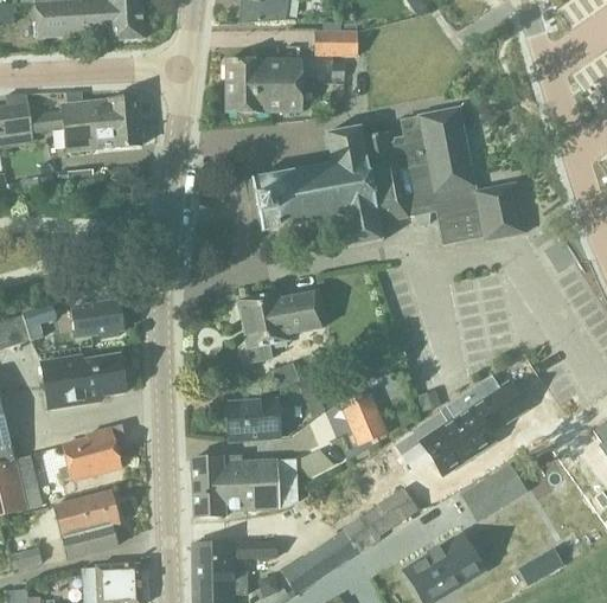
[(70,0),(33,2),(36,37),(108,33),(109,40),(142,38),(139,0),(70,0)]
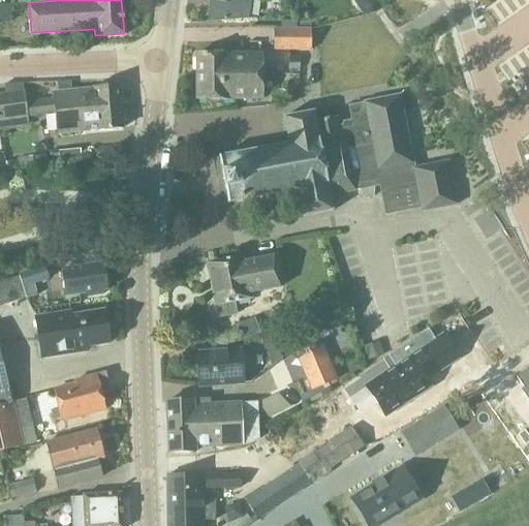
[(210,0),(208,21),(249,17),(251,0),(210,0)]
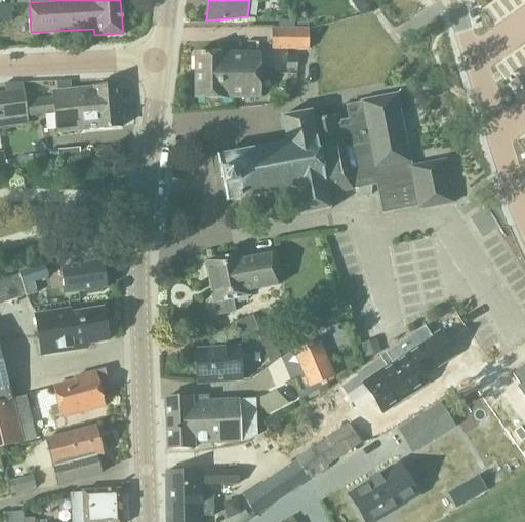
[(353,0),(362,12),(374,9),(367,0),(353,0)]
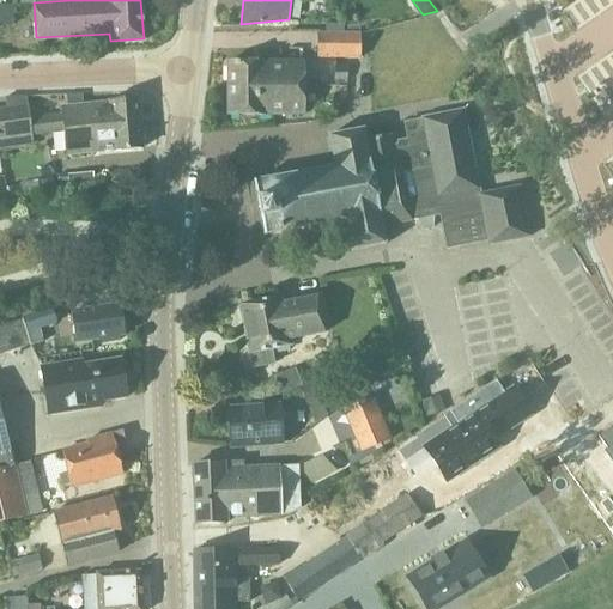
[(0,24),(11,24),(10,2),(0,2),(0,24)]
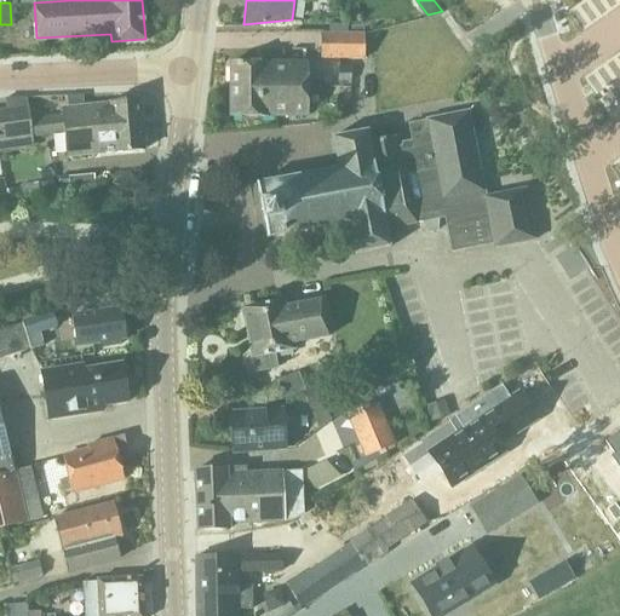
[(328,30),(349,30),(349,21),(328,21),(328,30)]
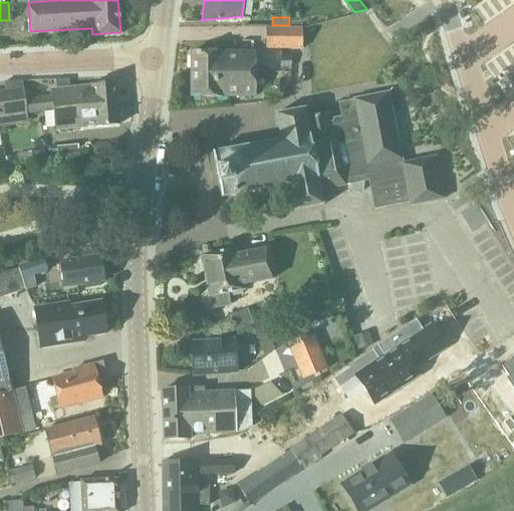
[(266,47),(303,47),(302,25),(289,25),(272,25),(266,26),(266,47)]
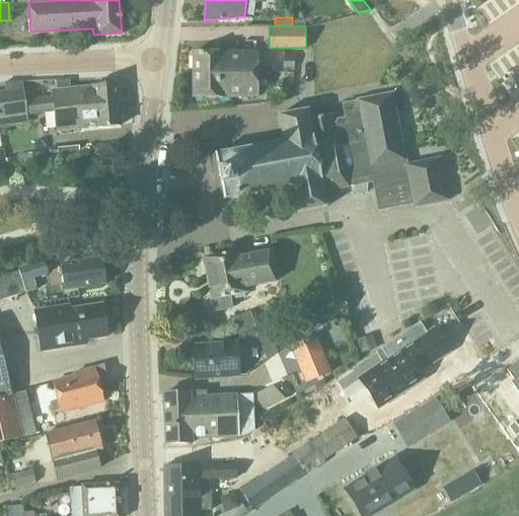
[(193,51),(193,95),(257,95),(257,51),(193,51)]
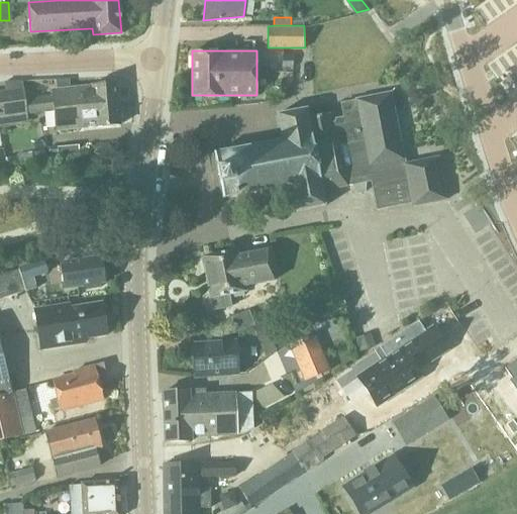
[(282,66),(292,66),(293,53),(282,53),(282,66)]
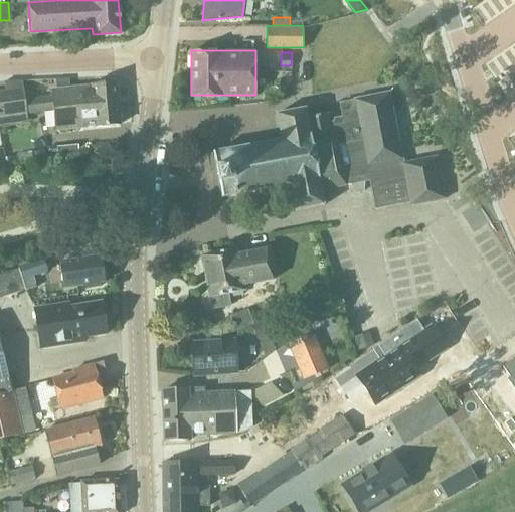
[(58,87),(52,88),(54,109),(65,108),(64,103),(81,101),(82,103),(118,100),(116,81),(71,86),(71,77),(58,77),(58,87)]
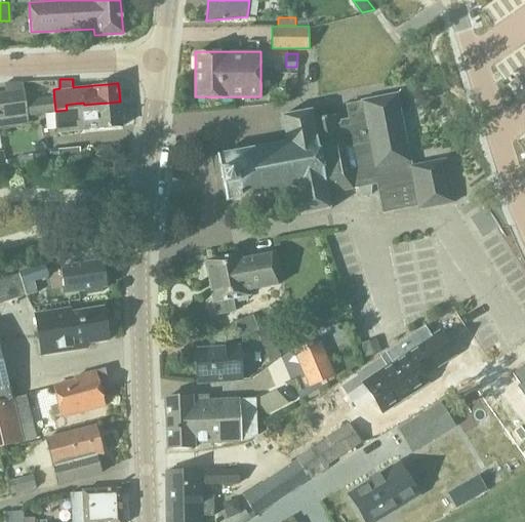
[(25,88),(0,91),(0,117),(28,114),(26,99),(25,88)]
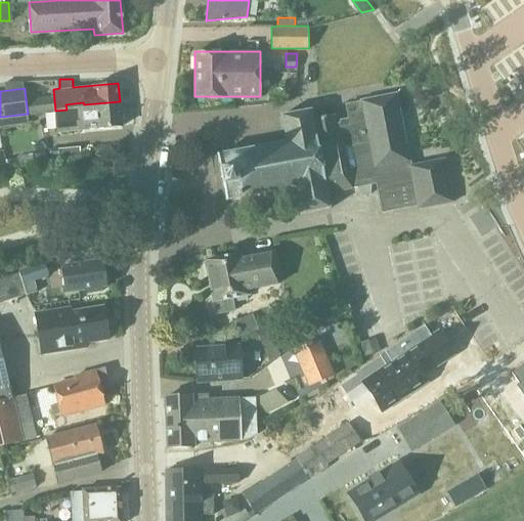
[(330,208),(326,192),(351,187),(357,186),(361,194),(369,193),(370,183),(376,182),(382,212),(417,205),(418,208),(452,202),(444,159),(410,166),(396,91),(359,98),(359,100),(345,102),(348,117),(340,119),(340,122),(336,123),(335,115),(313,119),(311,109),(310,109),(310,107),(280,113),(286,141),(216,155),(225,200),(295,186),(300,213),(330,208)]
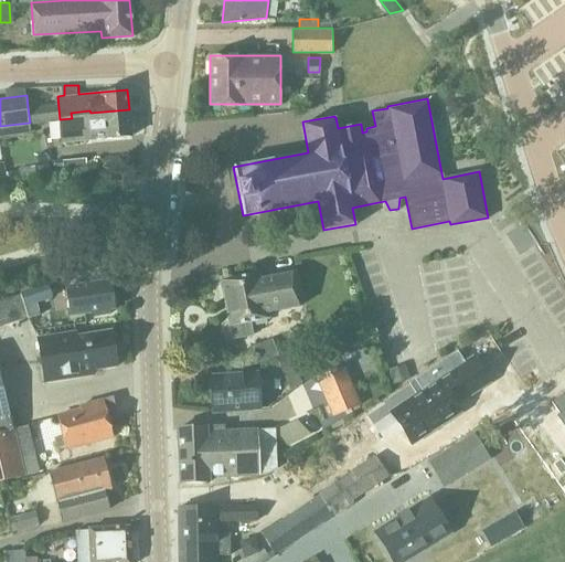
[(46,105),(28,107),(30,123),(49,120),(46,105)]
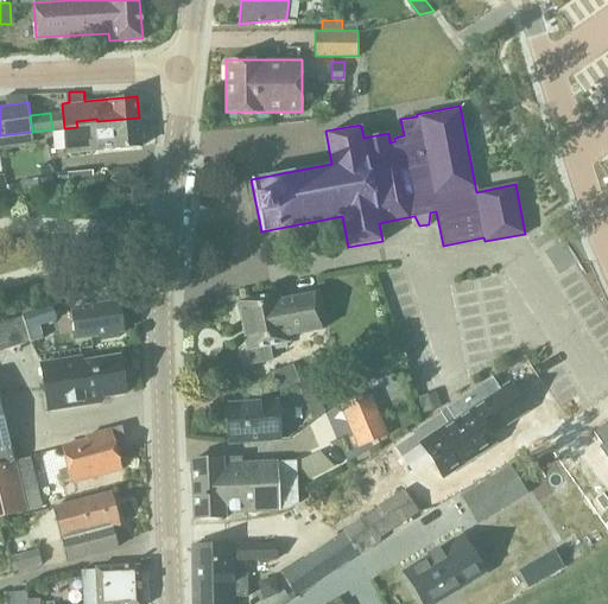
[(77,127),(64,128),(65,151),(141,144),(139,118),(97,121),(96,119),(76,121),(77,127)]
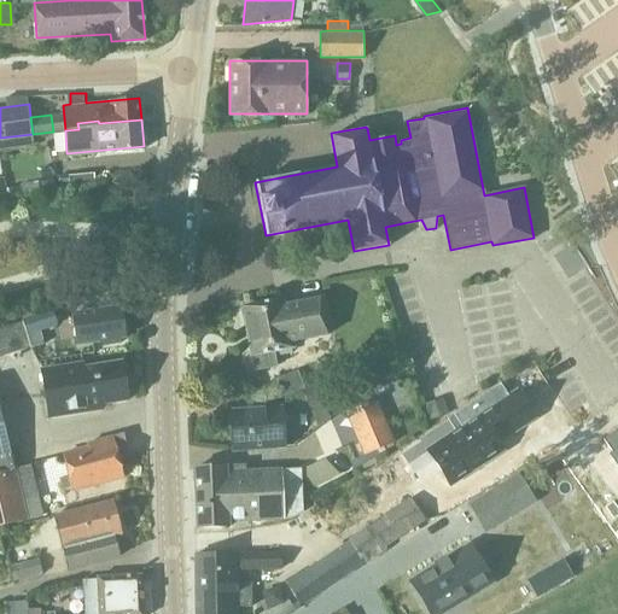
[(278,364),(275,351),(293,348),(292,341),(327,334),(320,298),(285,305),(284,299),(242,308),(251,356),(252,355),(256,369),(278,364)]
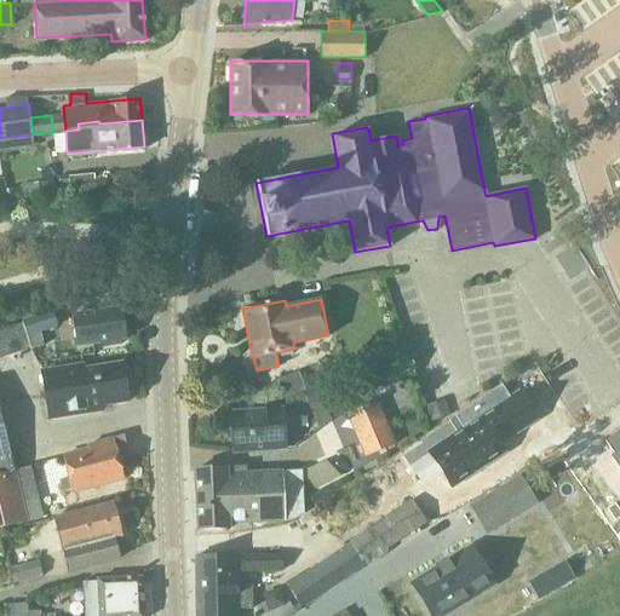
[(126,337),(121,306),(72,314),(76,344),(102,340),(102,344),(120,341),(120,337),(126,337)]
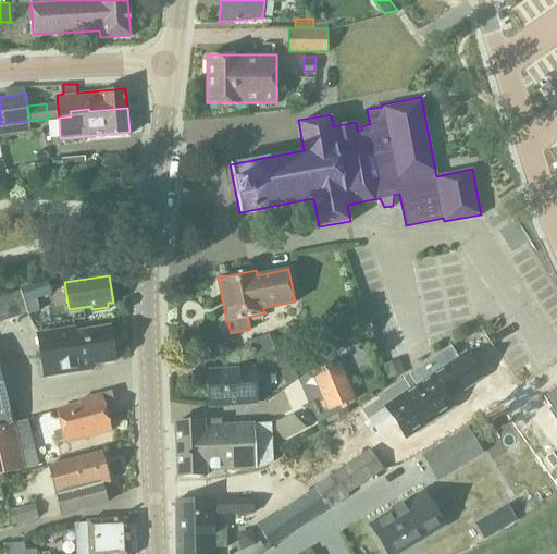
[(19,285),(20,288),(27,312),(56,304),(47,277),(19,285)]
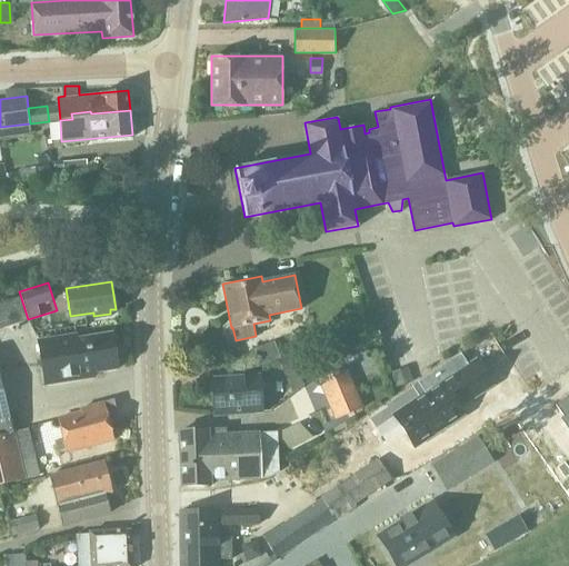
[(92,371),(116,368),(116,363),(119,363),(117,348),(113,348),(110,333),(76,338),(75,334),(38,339),(45,384),(81,378),(81,377),(93,374),(92,371)]
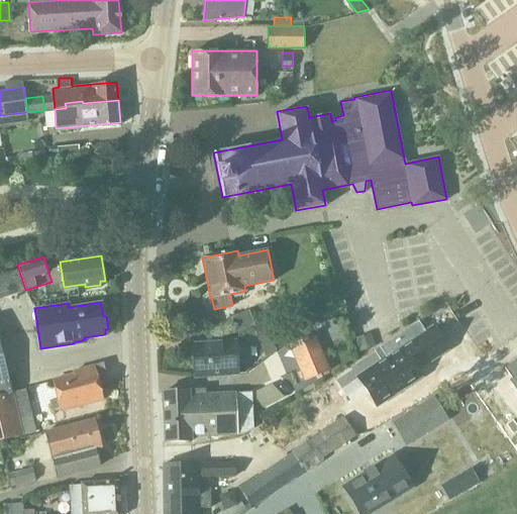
[(231,316),(213,325),(219,338),(236,331),(237,333),(251,326),(246,315),(233,321),(231,316)]
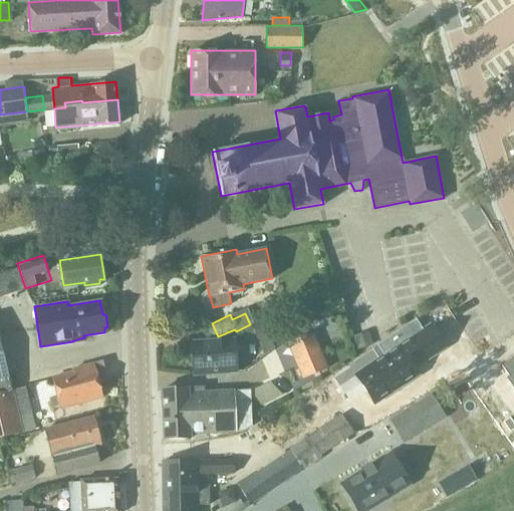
[(251,322),(265,354),(276,346),(263,316),(251,322)]
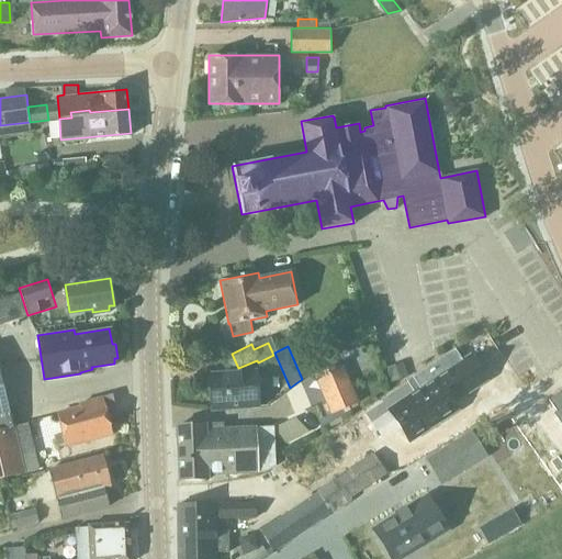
[(446,368),(433,376),(451,404),(485,383),(470,359),(462,364),(458,357),(445,366),(446,368)]
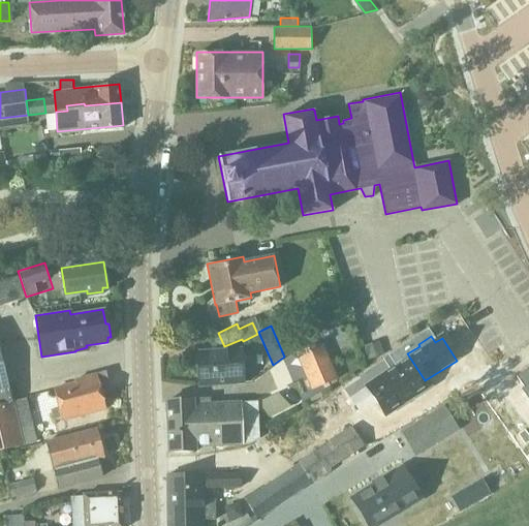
[(414,339),(403,346),(407,353),(419,346),(414,339)]
